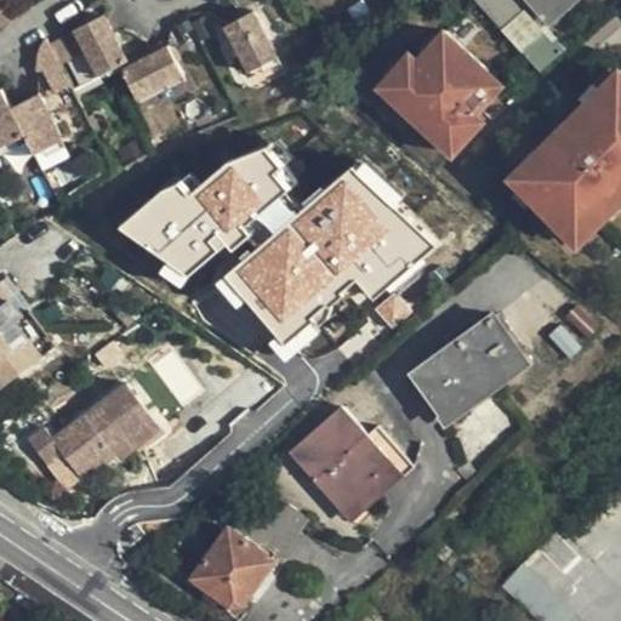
[(4,0),(0,0),(0,30),(21,16),(4,0)]
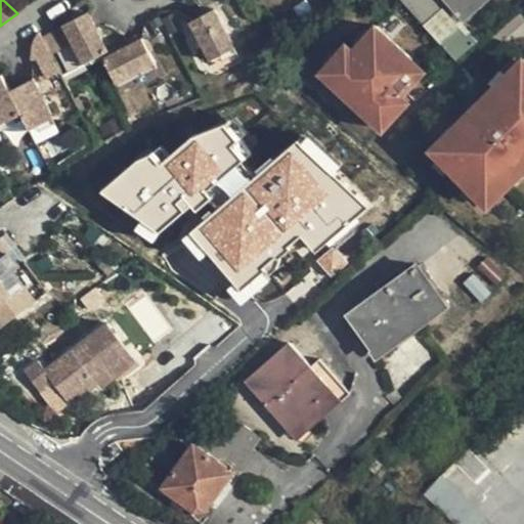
[(400,0),(423,26),(438,11),(427,0),(400,0)]
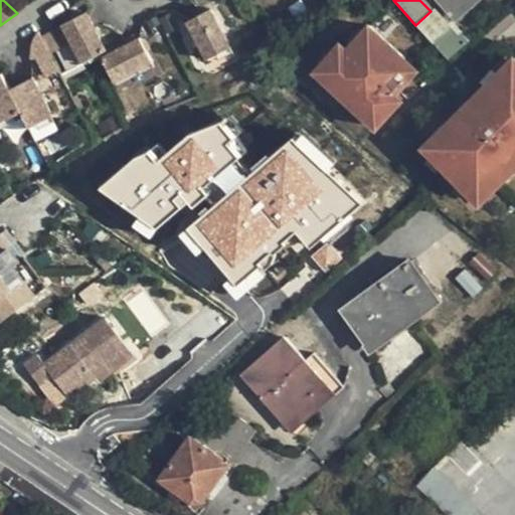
[(439,0),(453,15),(469,0),(439,0)]
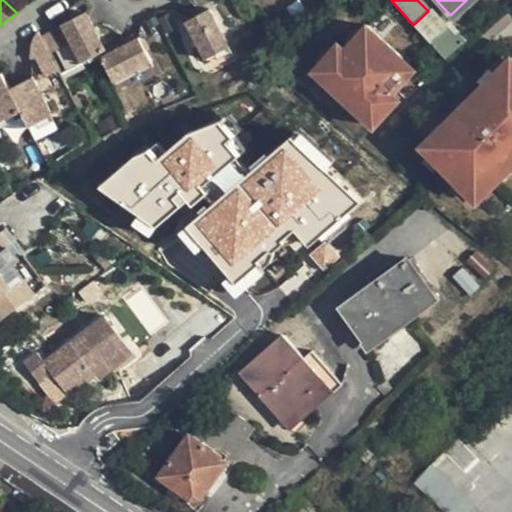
[(186,21),(207,60),(230,48),(209,10),(186,21)]
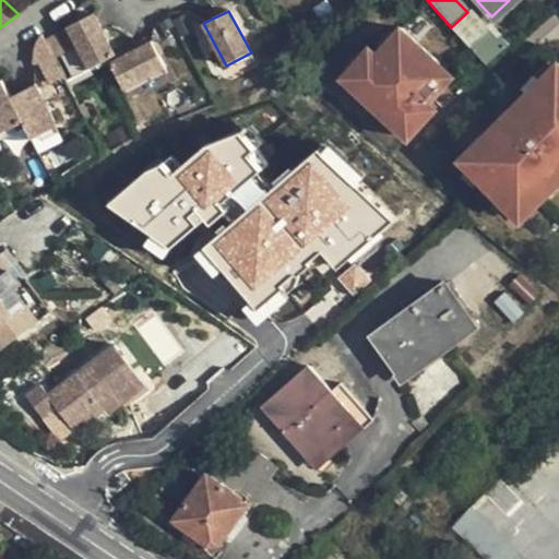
[(451,27),(468,47),(487,32),(467,12),(451,27)]
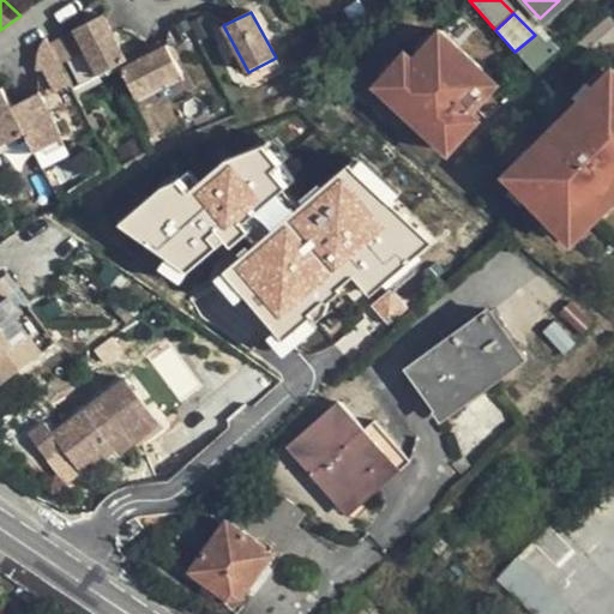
[(127,61),(102,16),(76,30),(100,76),(127,61)]
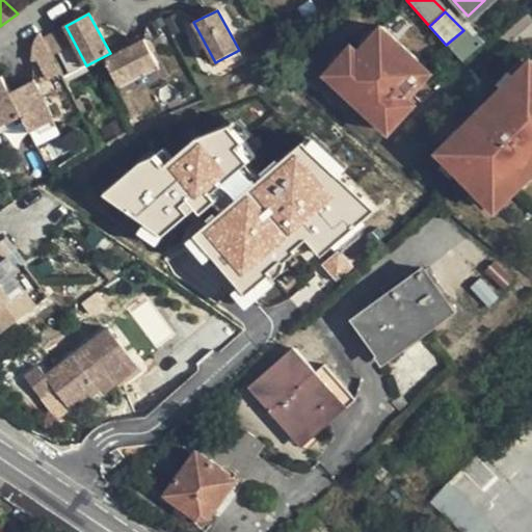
[(417,62),(380,29),(357,54),(350,47),(324,75),(388,134),(408,111),(399,103),(415,86),(416,88),(427,77),(415,64),(417,62)]
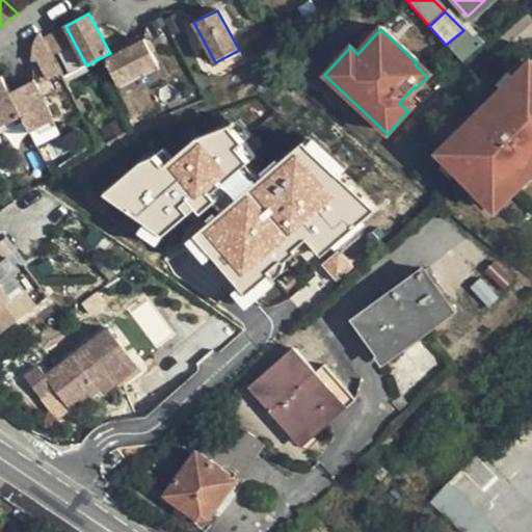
[(463,30),(446,45),(461,62),(482,44),(476,36),(473,40),(463,30)]
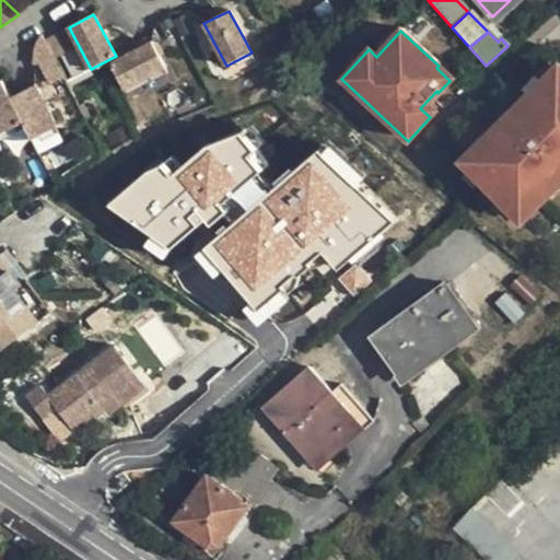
[(394,38),(389,34),(377,46),(383,50),(394,38)]
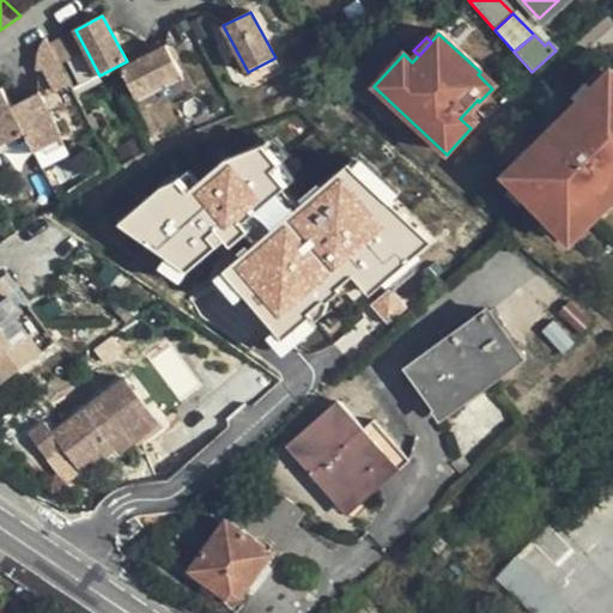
[(66,44),(53,50),(60,66),(73,59),(66,44)]
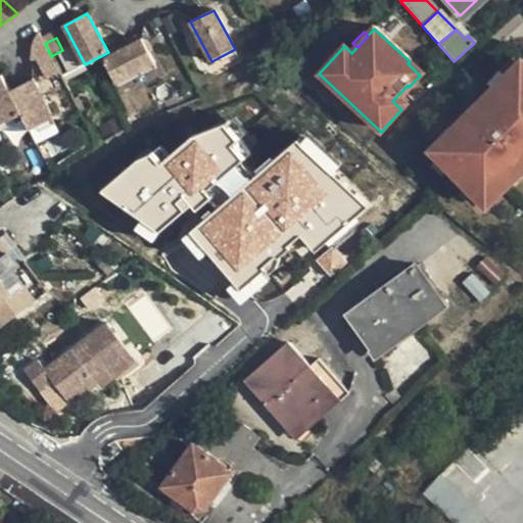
[(142,40),(104,59),(116,83),(155,63),(142,40)]
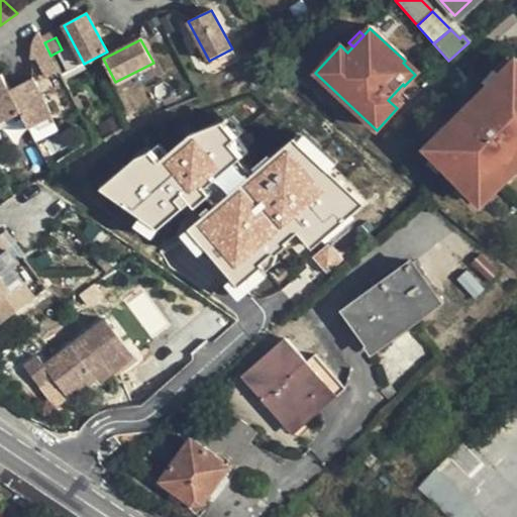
[(516,50),(513,47),(499,62),(486,76),(484,74),(443,115),(444,116),(423,137),(427,142),(438,152),(474,189),(493,171),(507,157),(510,161),(516,152),(516,50)]
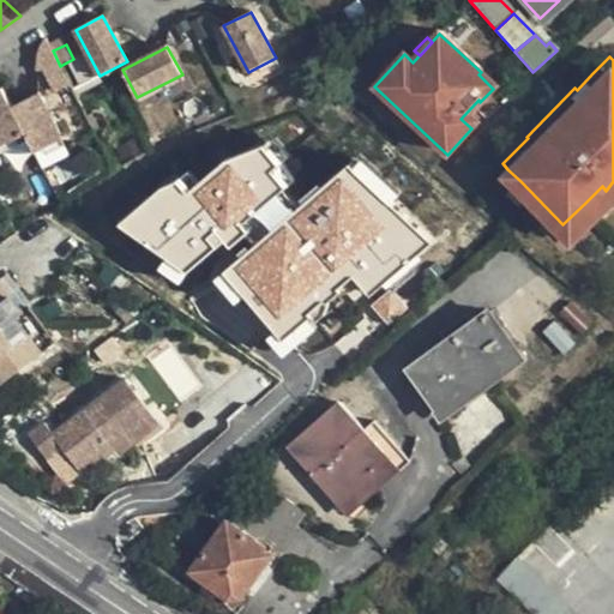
[(395,64),(390,59),(378,72),(383,77),(395,64)]
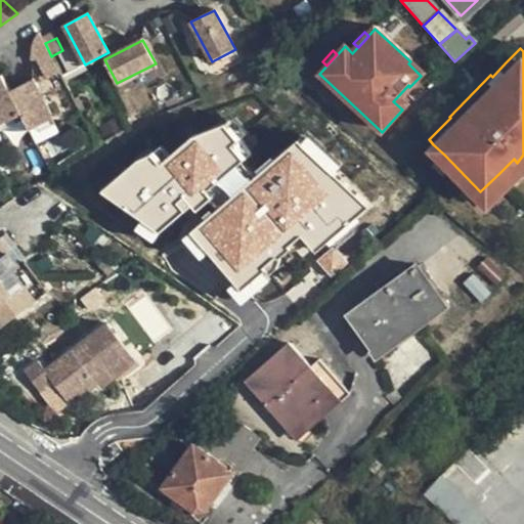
[(499,56),(485,70),(490,75),(492,77),(506,62),(499,56)]
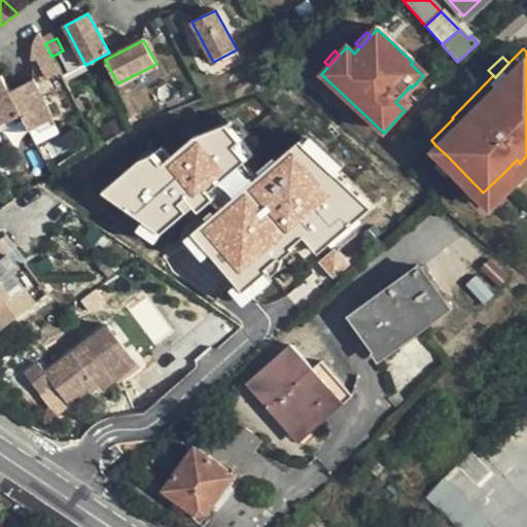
[(0,126),(23,115),(11,92),(3,75),(0,76),(0,126)]
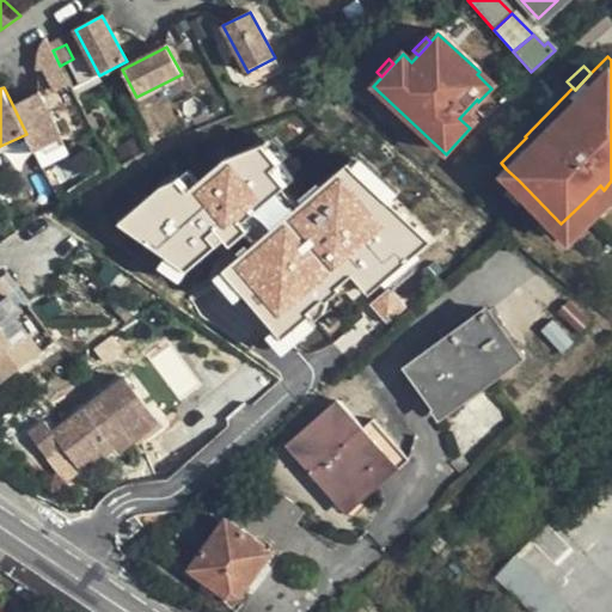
[(41,93),(13,106),(26,134),(36,152),(63,139),(41,93)]
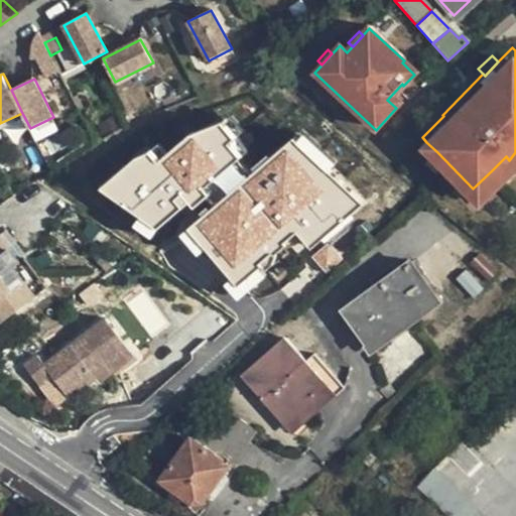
[(152,111),(149,103),(132,111),(135,119),(152,111)]
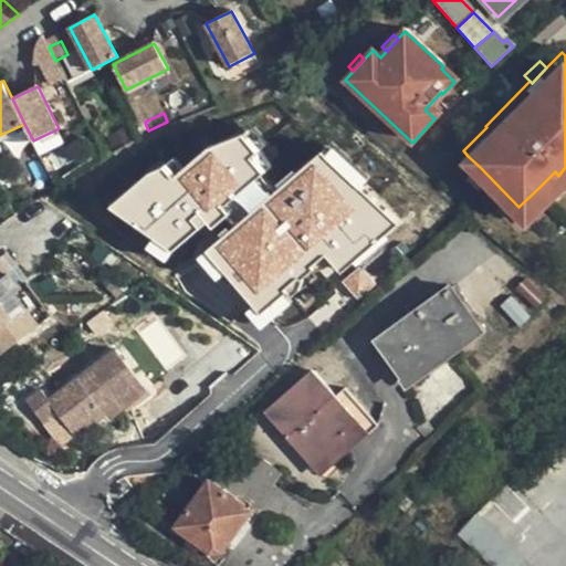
[(391,123),(388,126),(404,140),(407,137),(391,123)]
